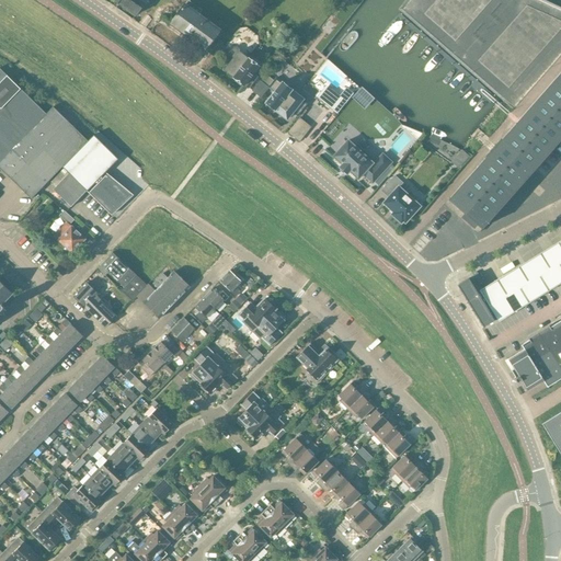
[(159,0),(142,0),(141,1),(152,9),(159,0)]
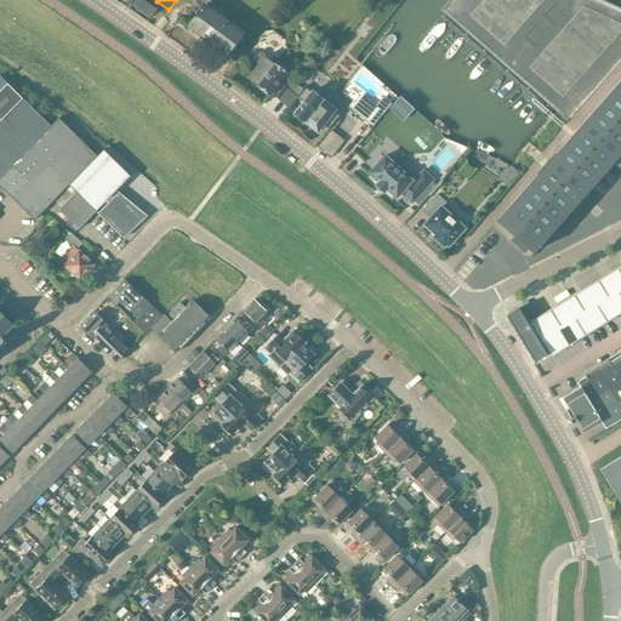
[(240,33),(217,16),(221,11),(208,1),(204,6),(203,5),(188,26),(227,53),(227,55),(239,64),(248,52),(240,46),(238,50),(232,45),(240,33)]
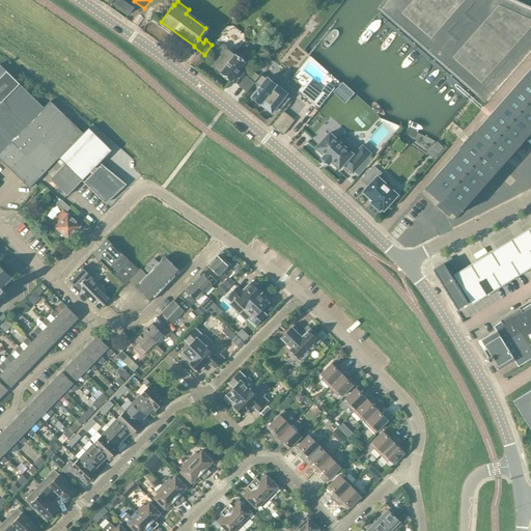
[(240,70),(245,62),(234,55),(226,49),(226,46),(224,45),(221,45),(216,52),(220,55),(213,65),(221,72),(220,73),(230,81),(231,80),(234,83),(244,73),(240,70)]
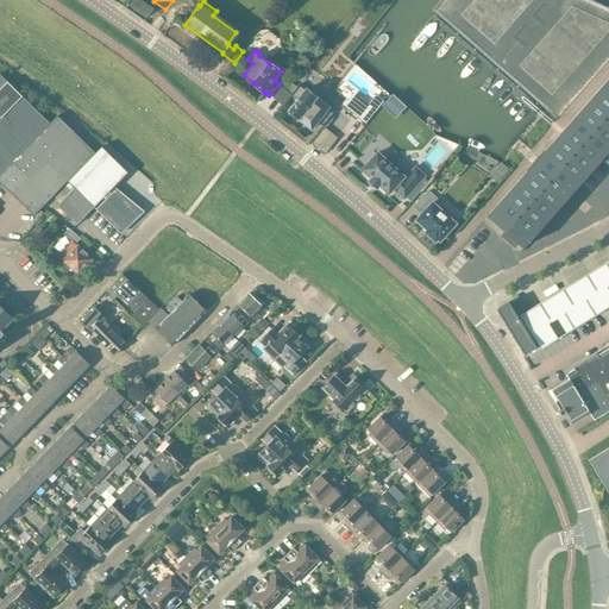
[(0,104),(16,89),(0,74),(0,104)]
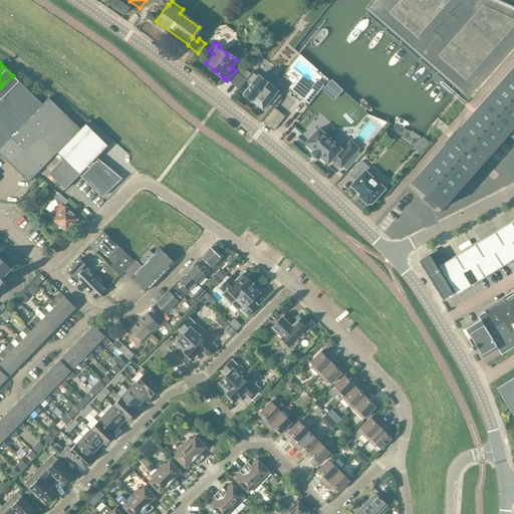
[(437,214),(513,125),(513,65),(407,187),(437,214)]
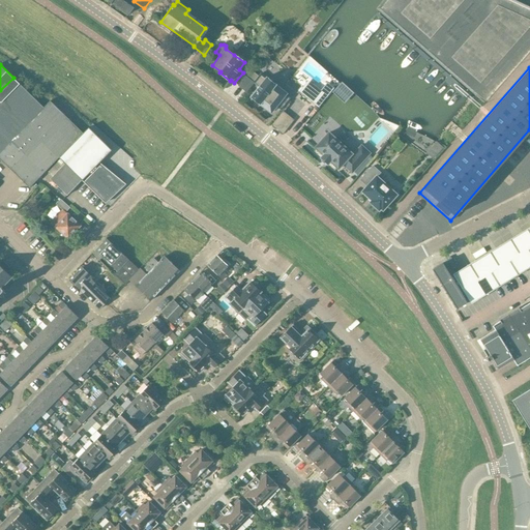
[(286,93),(261,74),(254,83),(259,87),(251,96),(270,113),(275,107),(280,110),(289,98),(285,95),(286,93)]
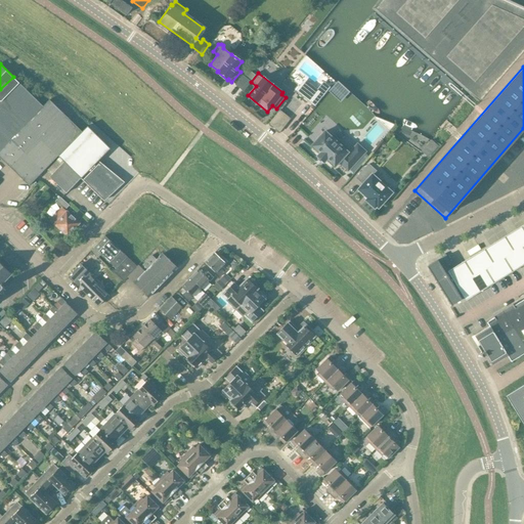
[(244,90),(251,82),(243,75),(235,84),(244,90)]
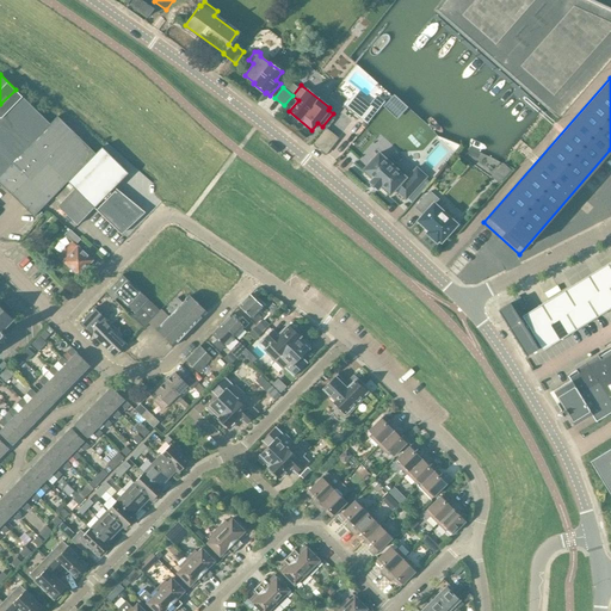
[(0,174),(50,124),(16,90),(0,104),(0,174)]
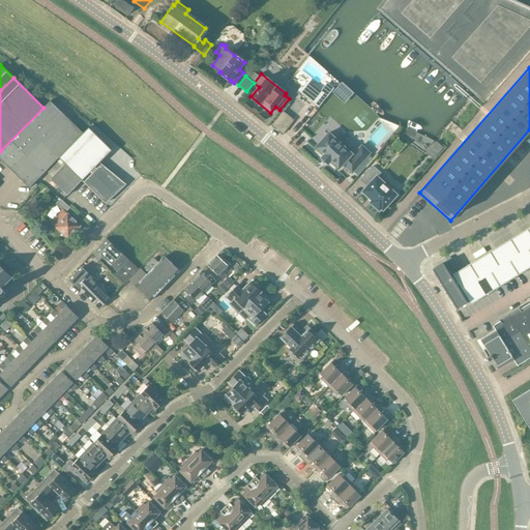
[(0,158),(30,187),(83,134),(50,101),(43,108),(0,151),(0,158)]
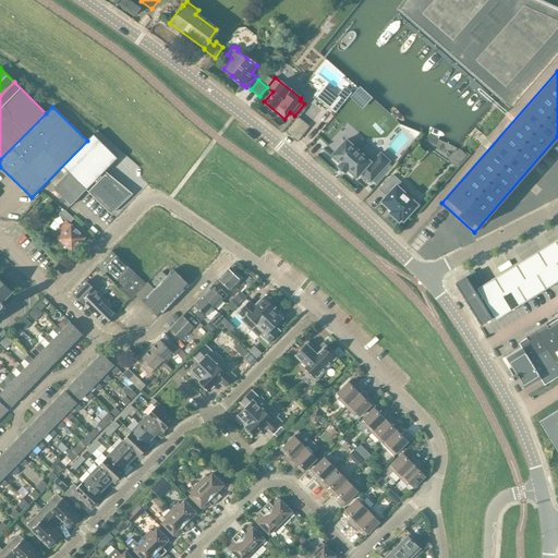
[(298,140),(308,126),(298,118),(287,131),(298,140)]
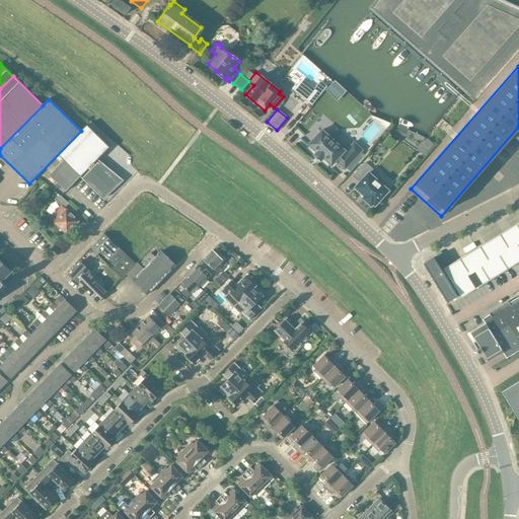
[(119,181),(98,161),(97,162),(95,161),(108,147),(92,131),(87,127),(80,134),(85,139),(63,161),(80,177),(80,176),(102,199),(119,181)]
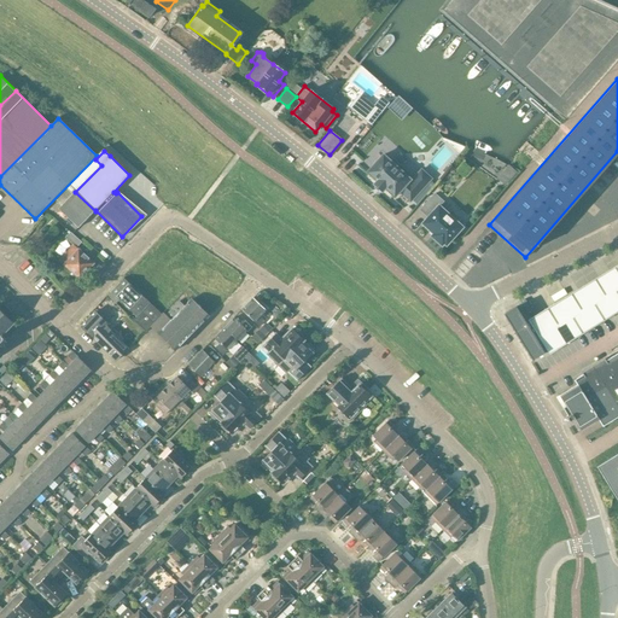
[(409,180),(383,155),(367,172),(377,181),(374,184),(382,191),(385,187),(394,197),(398,191),(410,202),(431,179),(421,169),(409,182),(408,181),(409,180)]
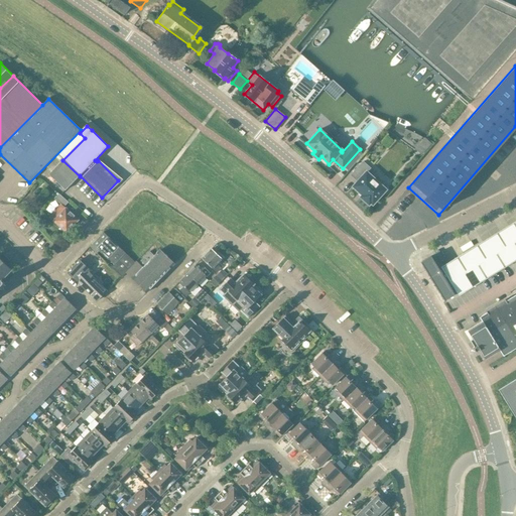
[(80,176),(62,160),(48,174),(66,190),(80,176)]
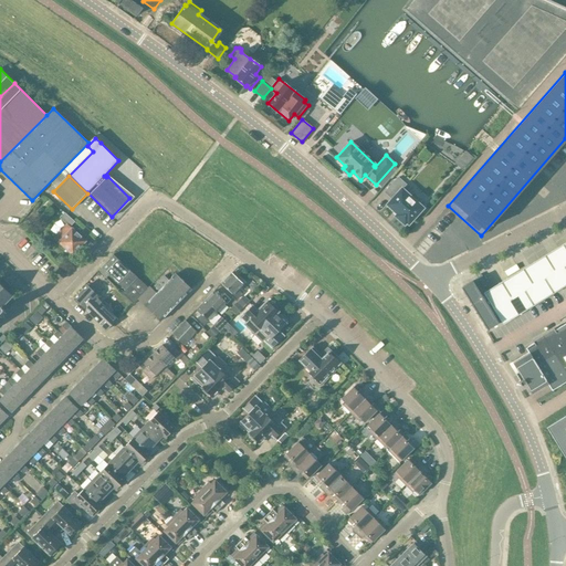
[(423,208),(416,201),(417,198),(416,196),(413,195),(411,194),(409,196),(401,189),(406,185),(398,177),(385,192),(391,199),(387,205),(397,213),(395,216),(405,224),(406,222),(408,224),(423,208)]
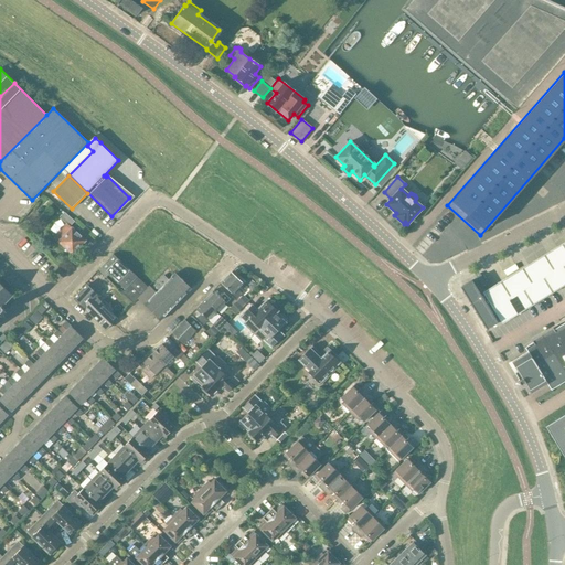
[(86,241),(70,226),(75,221),(64,212),(60,216),(67,224),(54,237),(73,255),(86,241)]
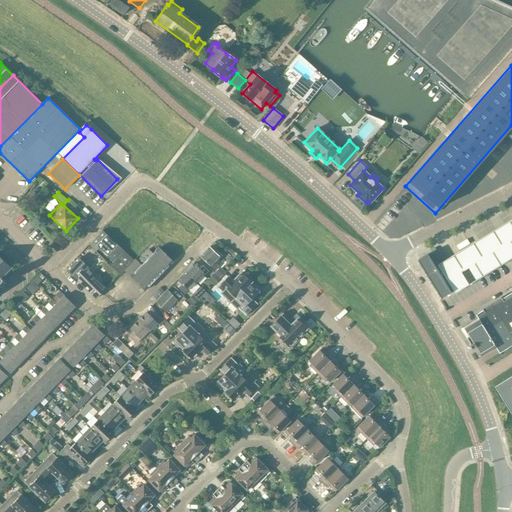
[(455,293),(511,258),(511,219),(435,266),(427,254),(417,260),(441,298),(453,290),(455,293)]
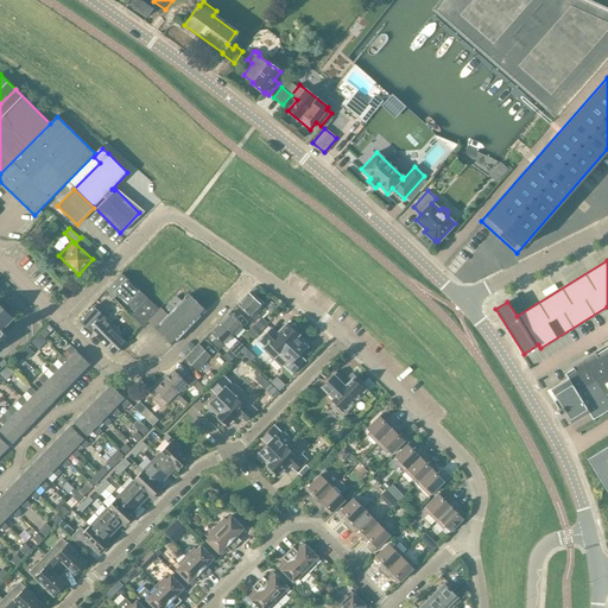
[(159,309),(121,273),(106,290),(114,298),(116,295),(134,311),(131,315),(144,327),(149,322),(172,344),(206,311),(188,295),(182,302),(176,297),(163,310),(160,308),(159,309)]
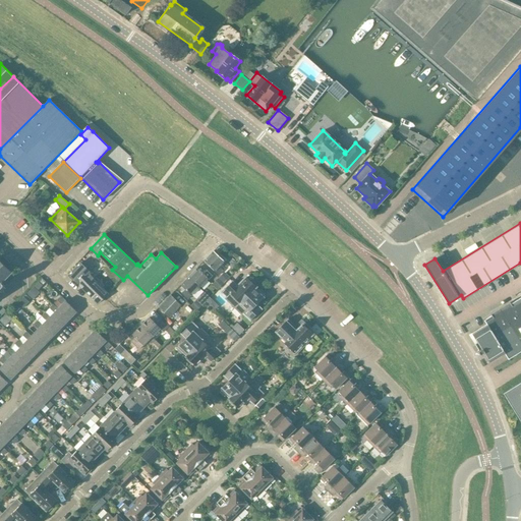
[(218,268),(224,262),(213,251),(204,261),(219,275),(222,272),(218,268)]
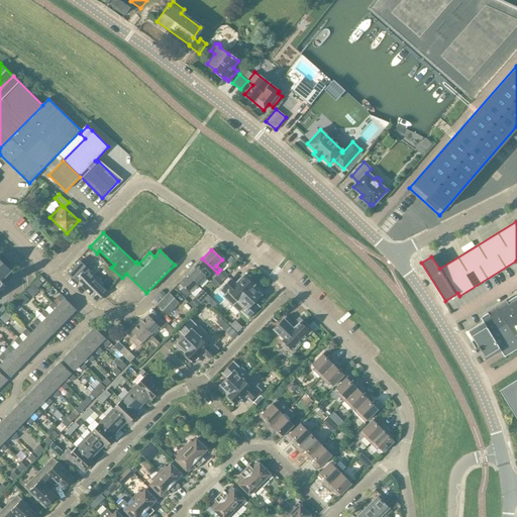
[(0,292),(4,289),(3,289),(2,289),(5,285),(6,286),(9,283),(4,278),(5,276),(6,277),(7,276),(6,275),(10,271),(11,272),(12,271),(9,268),(12,265),(11,263),(3,254),(3,255),(1,253),(0,254),(0,292)]
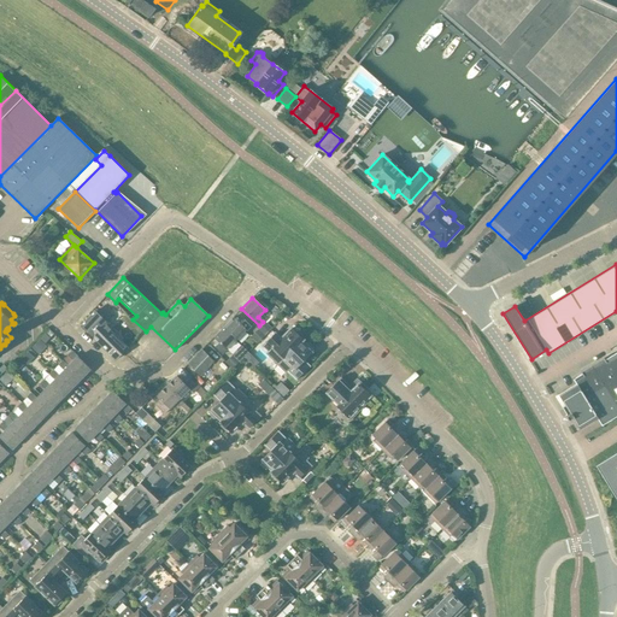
[(121,309),(113,316),(118,321),(125,313),(121,309)]
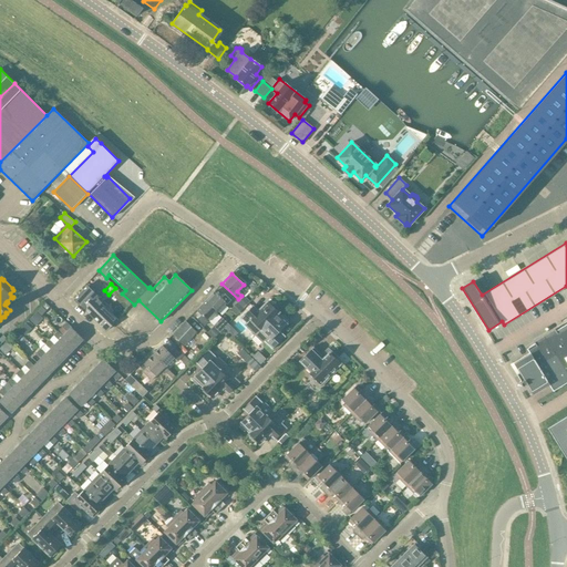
[(116,320),(132,305),(116,288),(103,301),(88,286),(74,299),(90,315),(105,330),(116,320)]
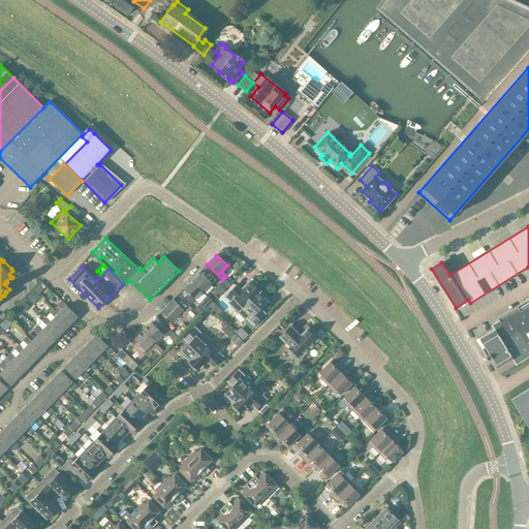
[(203,291),(214,279),(210,275),(207,278),(200,272),(191,281),(203,291)]
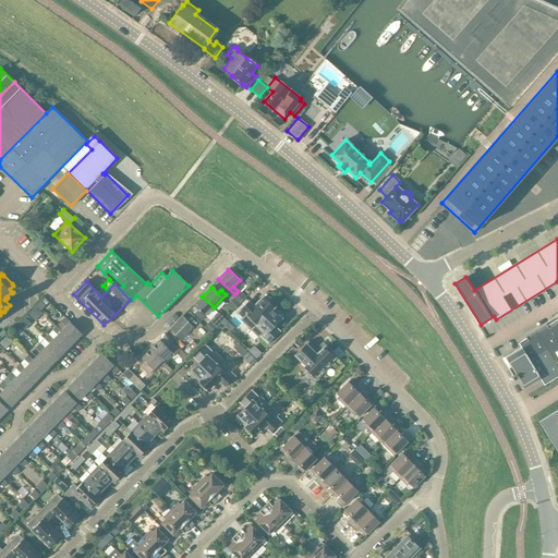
[(240,292),(234,299),(240,304),(245,298),(247,295),(243,291),(241,293),(240,292)]
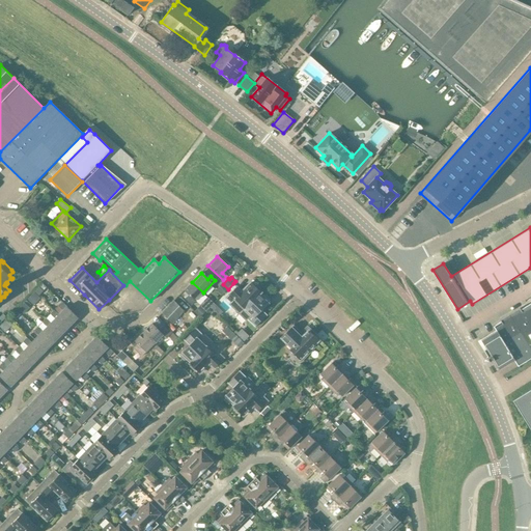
[(191,305),(203,292),(192,282),(184,290),(189,295),(185,299),(191,305)]
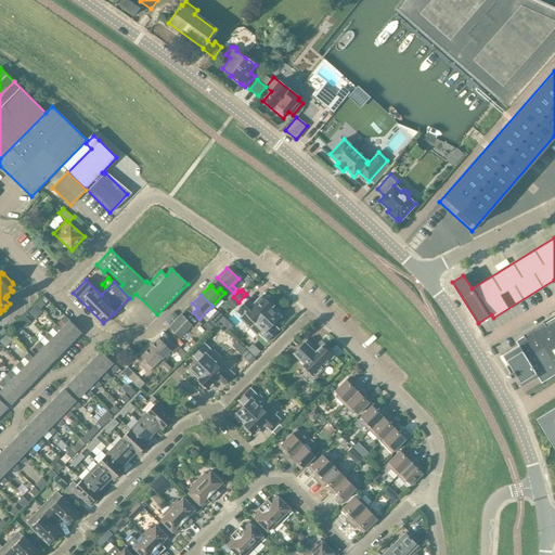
[(250,327),(272,305),(271,304),(272,302),(268,298),(267,299),(262,295),(253,305),(247,300),(240,307),(240,308),(236,311),(242,315),(240,318),(250,327)]
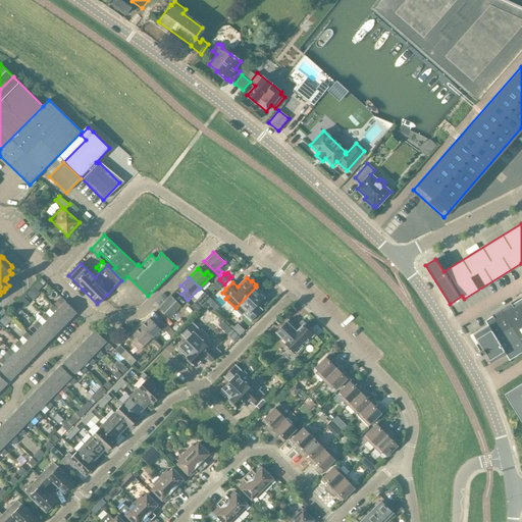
[(218,279),(213,284),(218,290),(223,284),(218,279)]
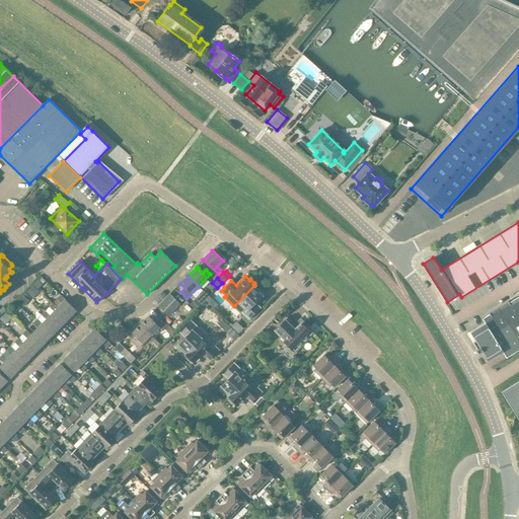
[(255,303),(264,295),(263,293),(264,292),(260,288),(258,289),(254,286),(254,285),(234,306),(240,313),(241,312),(249,319),(261,308),(255,303)]
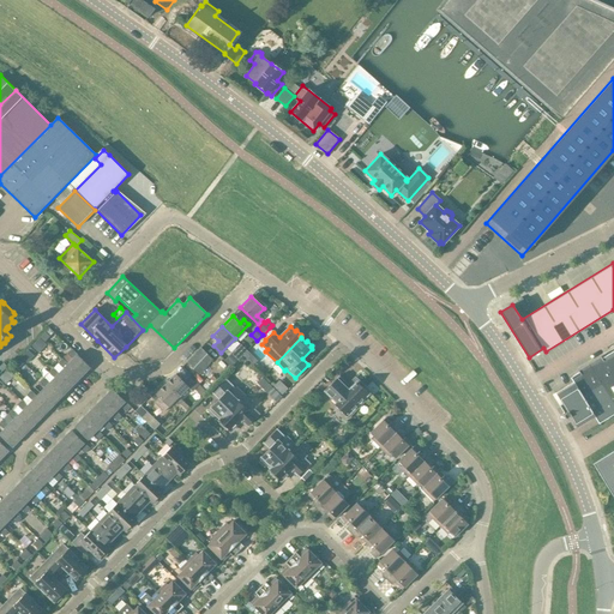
[(40,353),(47,345),(40,339),(32,347),(40,353)]
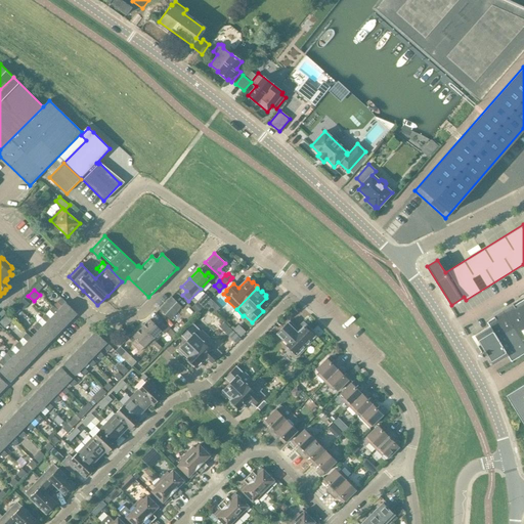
[(170,319),(181,307),(171,297),(160,309),(170,319)]
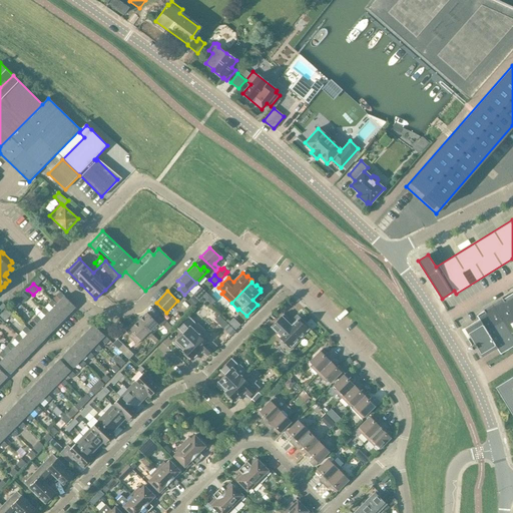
[(75,307),(60,292),(56,296),(61,300),(57,305),(67,315),(75,307)]
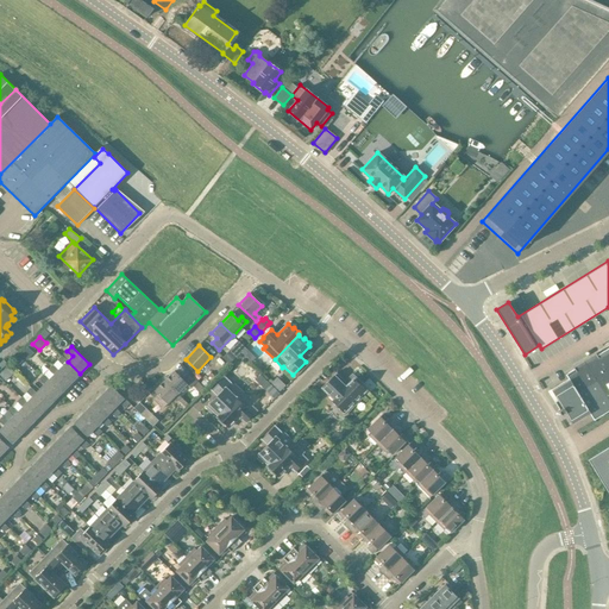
[(594,420),(608,410),(608,346),(565,375),(569,380),(551,390),(558,401),(554,402),(559,409),(558,410),(562,415),(565,413),(572,424),(589,413),(594,420)]
